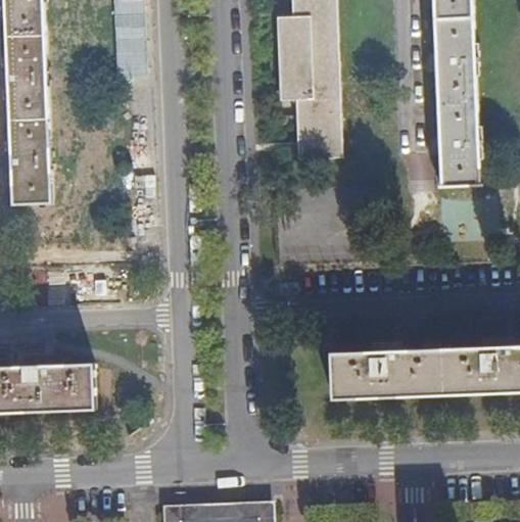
[(8,155),(9,170),(10,204),(50,202),(43,0),(3,0),(4,2),(6,70),(6,86),(8,155)]
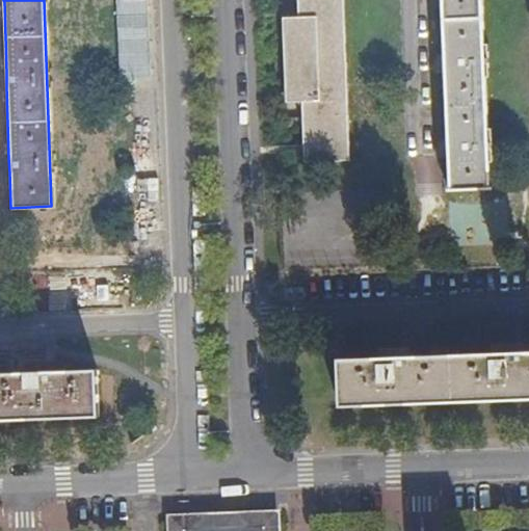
[(281,18),(281,19),(284,103),(299,102),(302,162),(347,160),(346,132),(341,0),(295,0),(296,17),(281,18)]
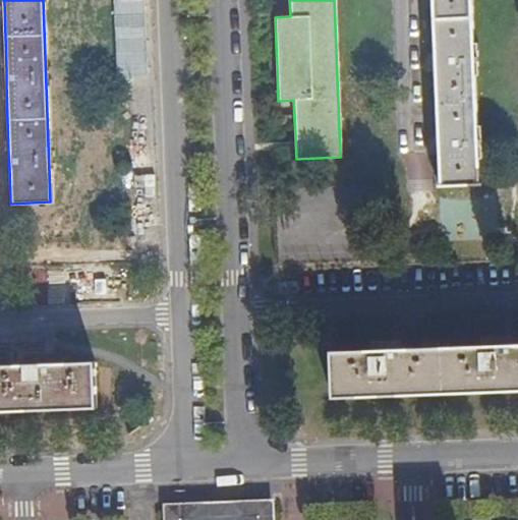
[(438,189),(476,188),(468,0),(429,0),(433,57),(428,57),(421,70),(433,70),(436,140),(432,140),(425,153),(436,153),(438,189)]
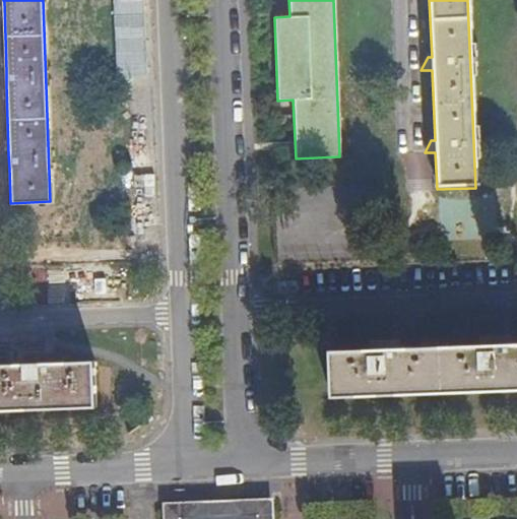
[(516,342),(509,344),(508,334),(500,334),(478,335),(478,344),(417,346),(399,347),(398,338),(388,338),(369,339),(369,348),(329,349),(330,396),(516,387),(516,342)]
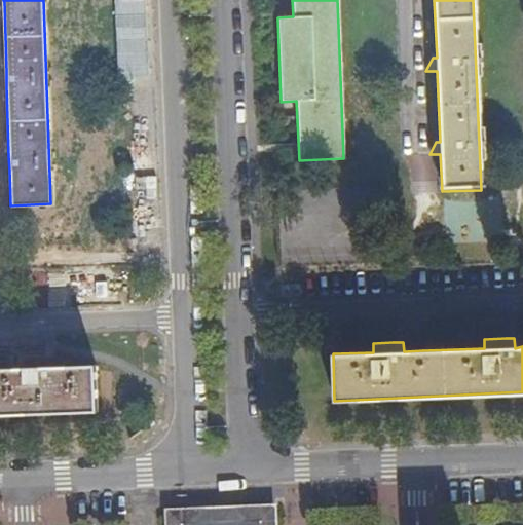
[(0,414),(94,411),(92,365),(50,367),(50,358),(23,359),(23,368),(0,369),(0,414)]
